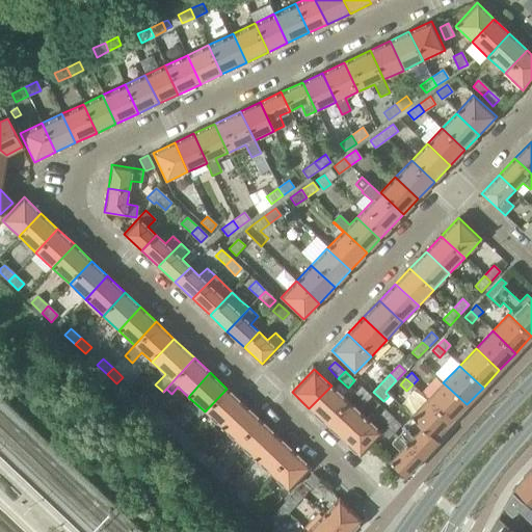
[(443,382),(427,399),(451,422),(467,404),(443,382)]
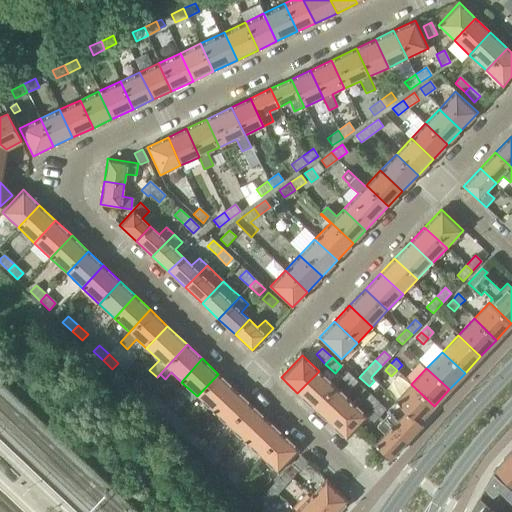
[(297,393),(313,408),(335,386),(319,371),(297,393)]
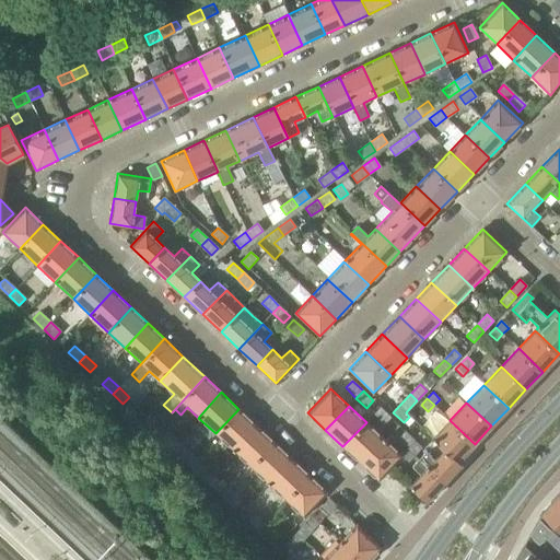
[(391,417),(381,407),(373,415),(384,424),(391,417)]
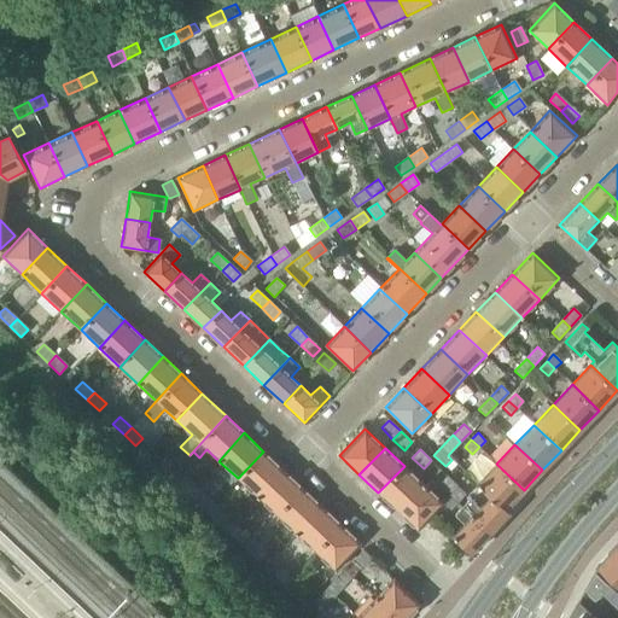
[(238,478),(257,496),(283,470),(263,452),(238,478)]
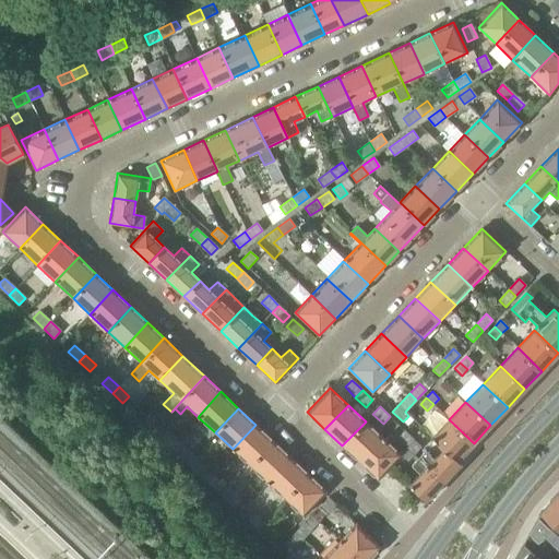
[(142,421),(153,431),(159,425),(150,415),(142,421)]
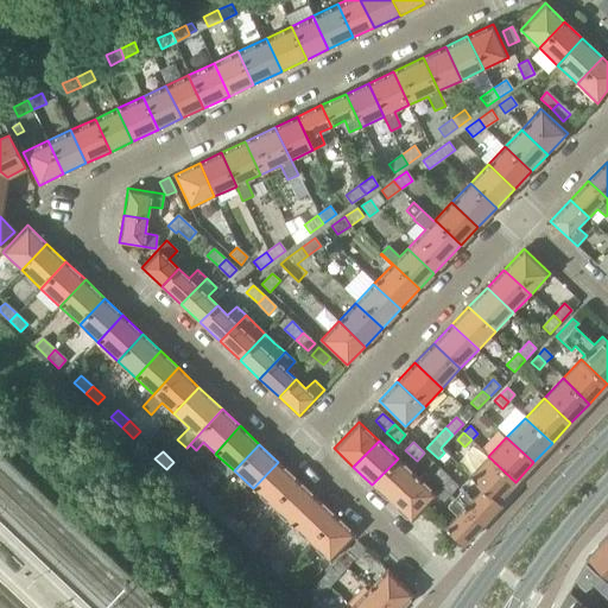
[(469,476),(482,489),(496,501),(515,482),(488,456),(469,476)]
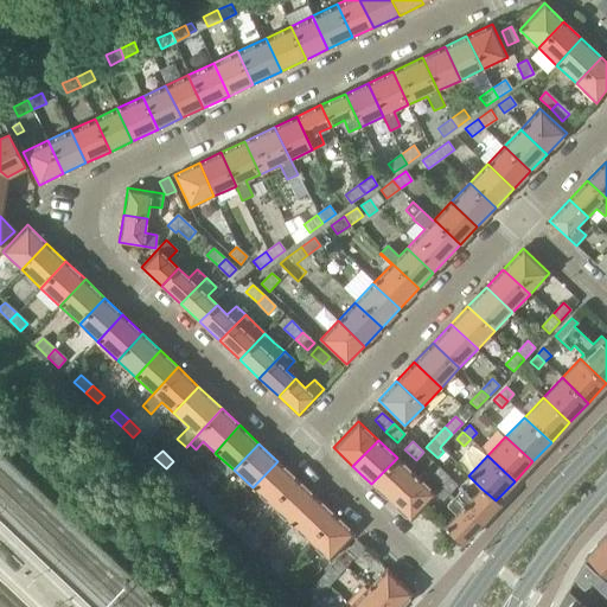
[(371,484),(391,503),(416,477),(397,458),(371,484)]
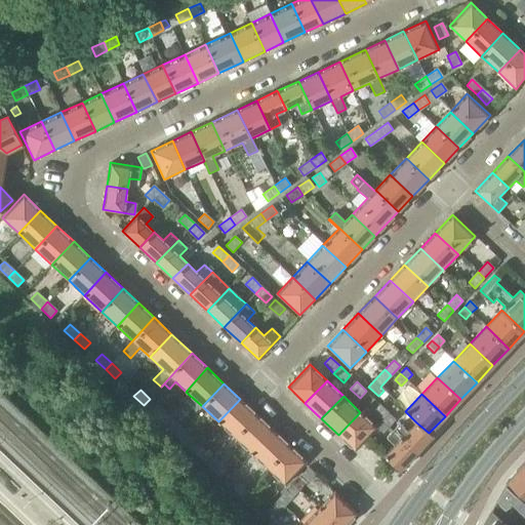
[(150,399),(144,405),(154,415),(160,408),(150,399)]
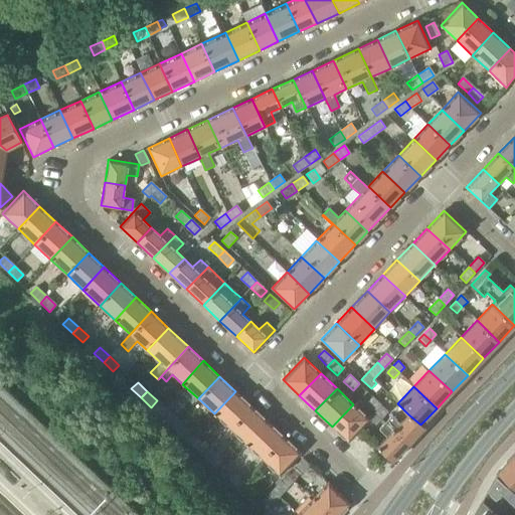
[(214,413),(230,428),(251,406),(235,391),(214,413)]
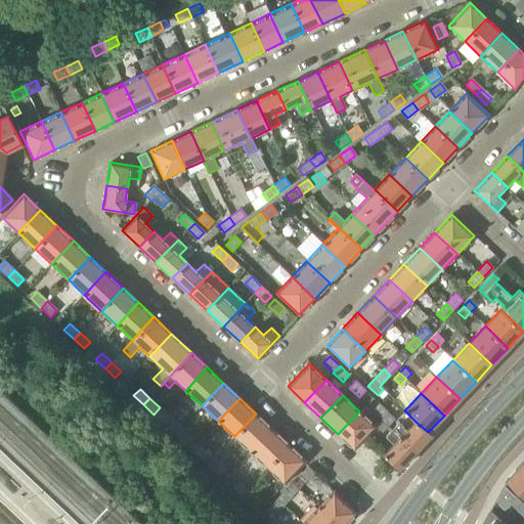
[(373,410),(383,419),(389,412),(380,403),(373,410)]
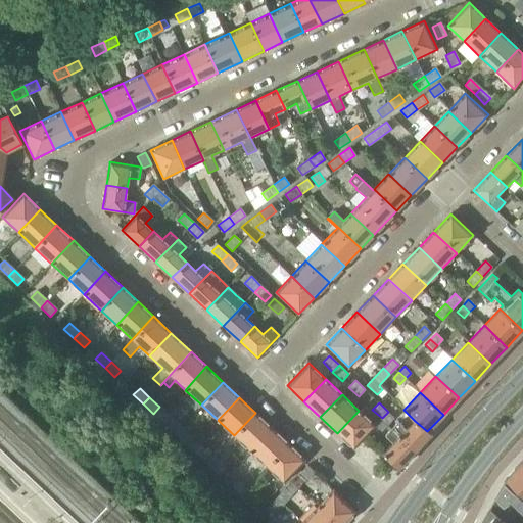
[(359,411),(337,433),(353,448),(375,425),(359,411)]
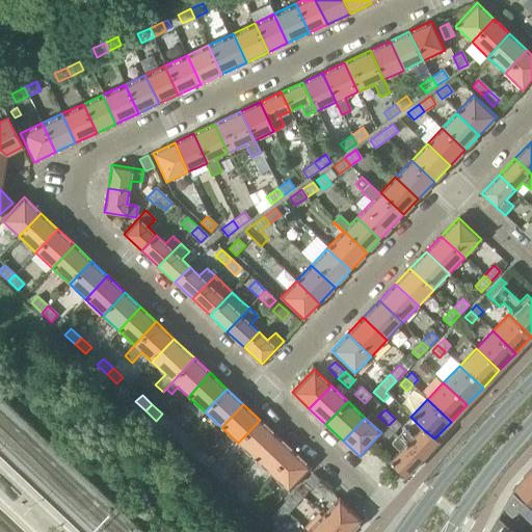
[(389,425),(388,426),(394,431),(400,425),(395,419),(389,425)]
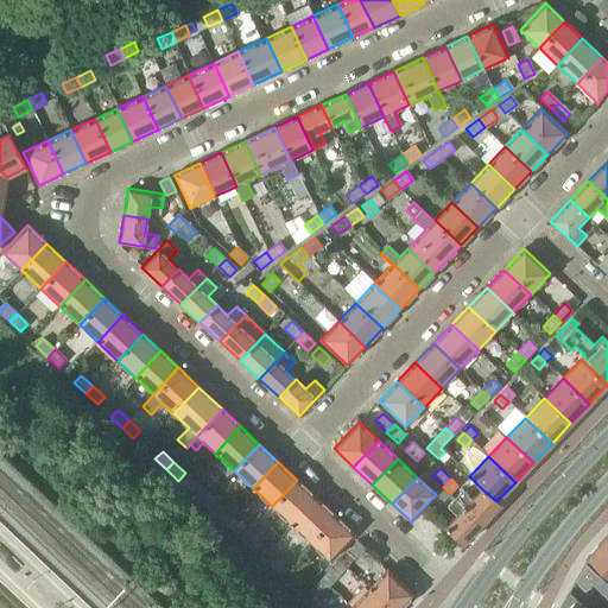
[(272,506),(291,525),(316,498),(297,480),(272,506)]
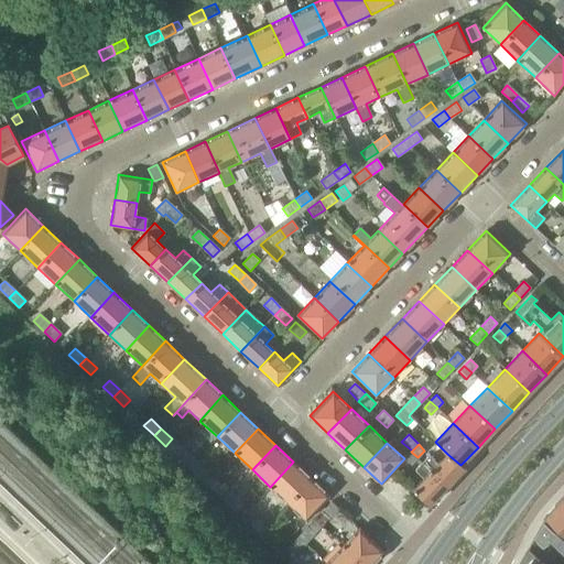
[(179,458),(190,468),(195,462),(185,452),(179,458)]
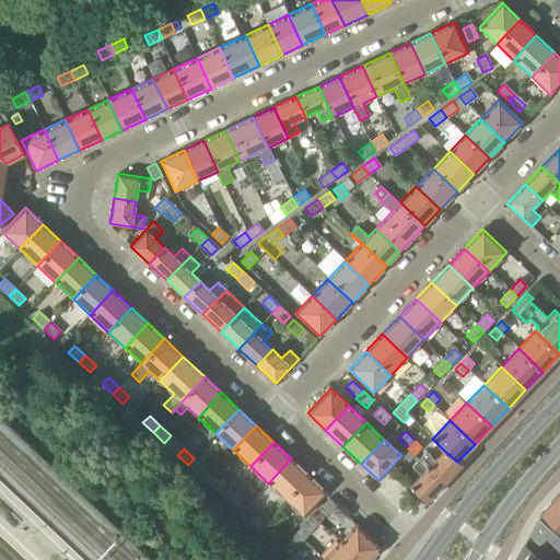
[(415,454),(408,448),(401,455),(408,462),(415,454)]
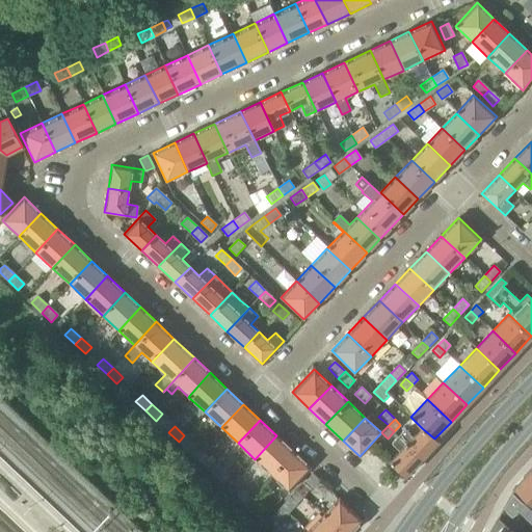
[(404,429),(398,435),(421,458),(437,441),(434,439),(422,428),(413,437),(404,429)]
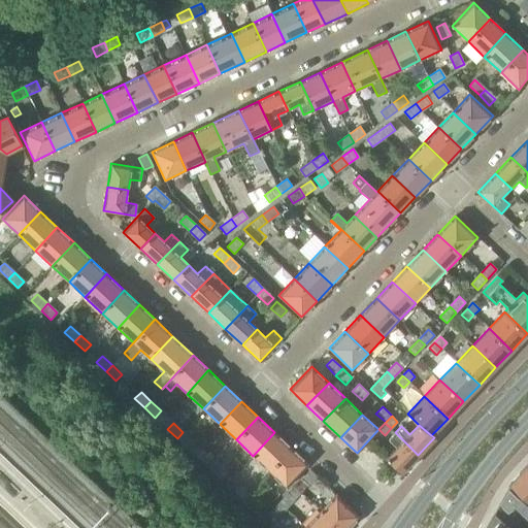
[(183,432),(177,438),(187,448),(193,441),(183,432)]
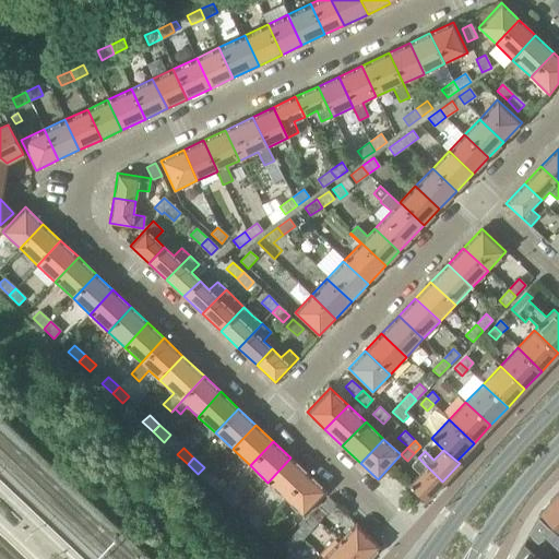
[(268,483),(286,499),(309,474),(290,458),(268,483)]
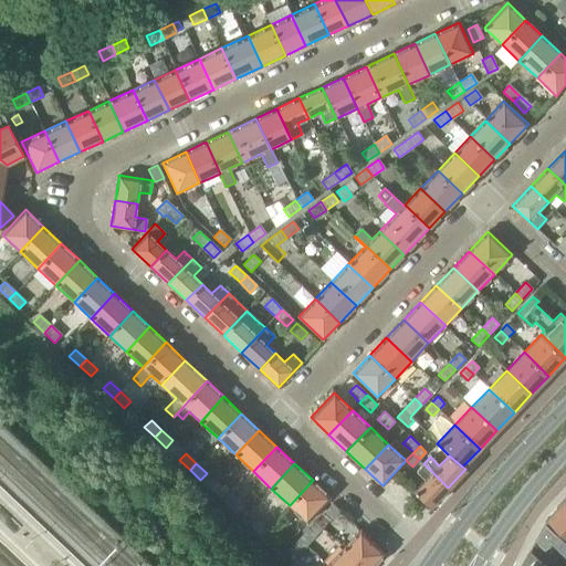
[(448,488),(423,463),(416,471),(425,480),(415,491),(430,506),(448,488)]
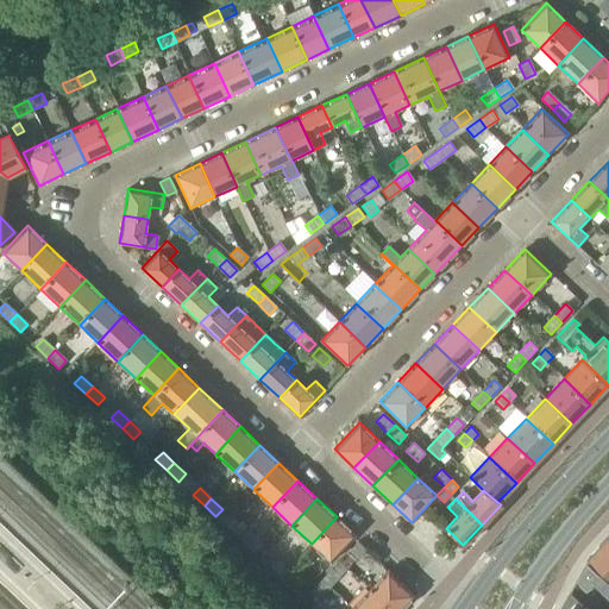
[(337,516),(312,544),(331,562),(356,535),(337,516)]
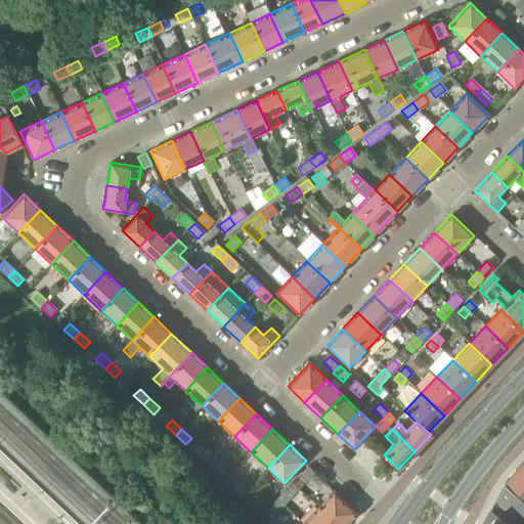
[(199,456),(209,466),(214,460),(205,450),(199,456)]
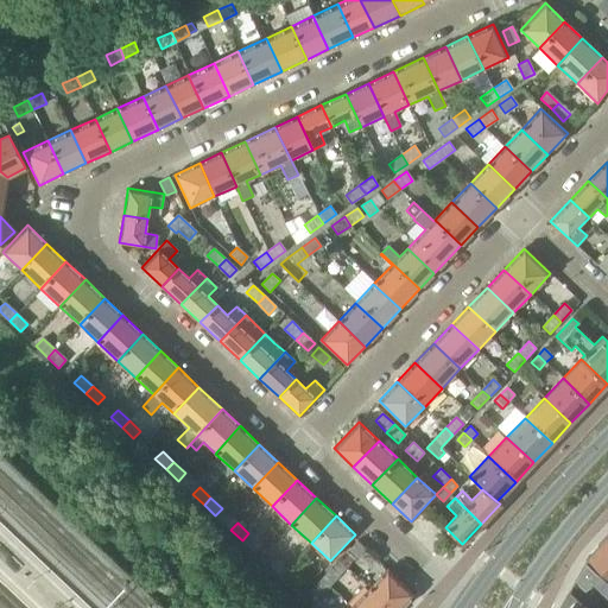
[(248,533),(242,540),(253,551),(260,544),(248,533)]
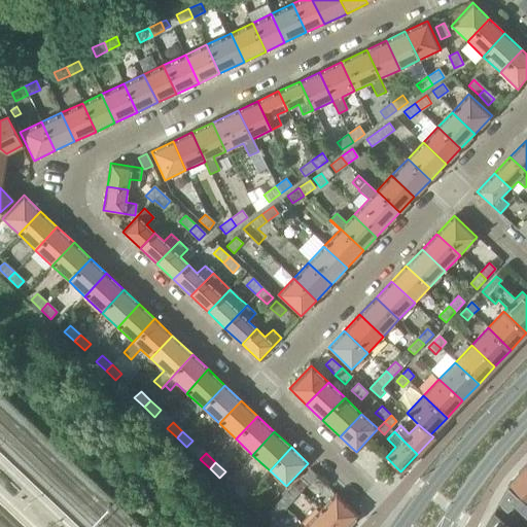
[(526,467),(525,465),(508,483),(526,500),(526,467)]
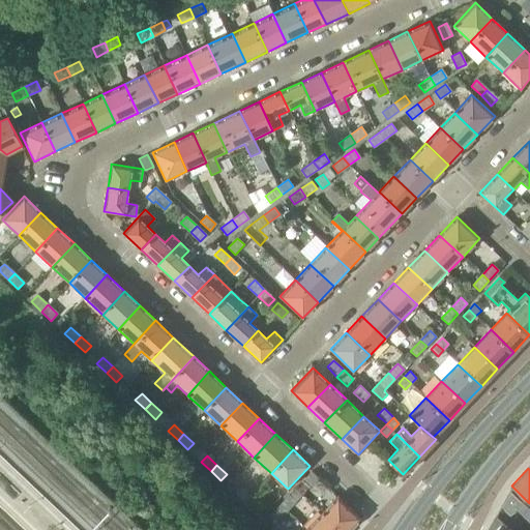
[(302,481),(310,487),(318,477),(311,471),(310,472),(302,480),(302,481)]
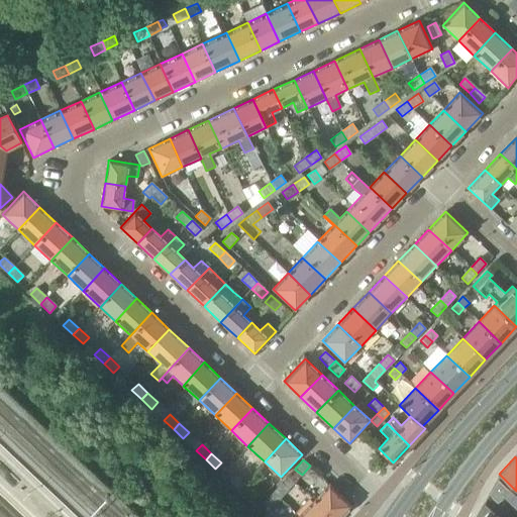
[(228,481),(237,490),(244,484),(234,475),(228,481)]
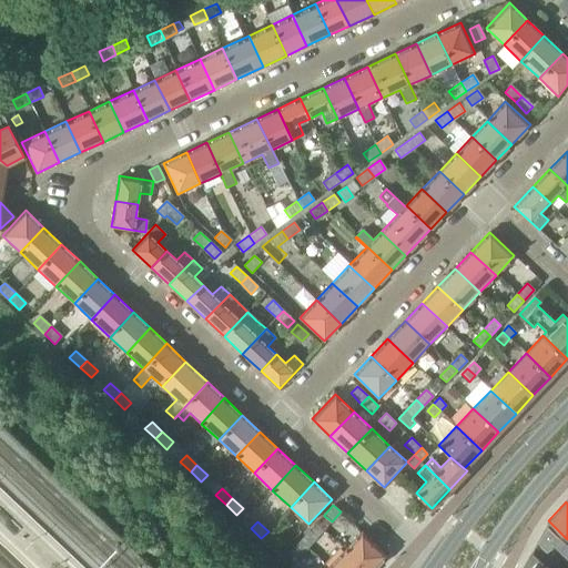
[(310,530),(300,541),(307,548),(317,537),(310,530)]
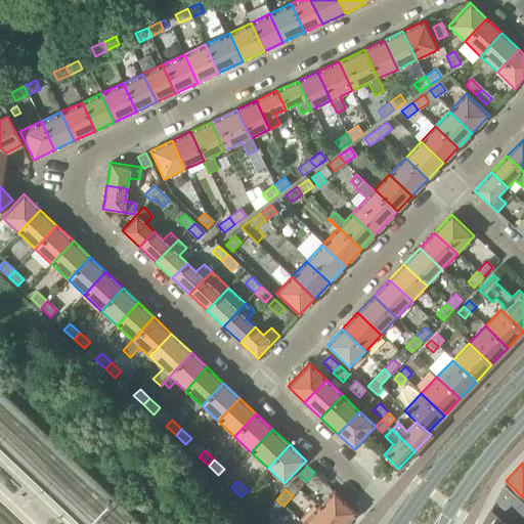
[(248,490),(241,496),(251,506),(257,499),(248,490)]
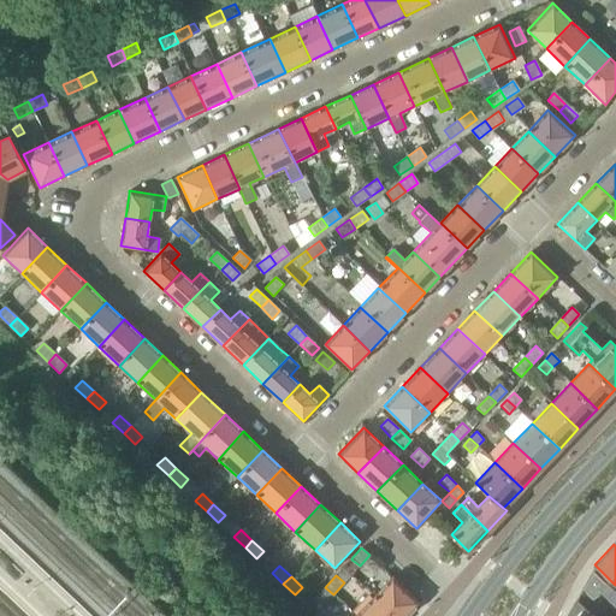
[(392,576),(374,596),(396,615),(406,615),(420,602),(392,576)]
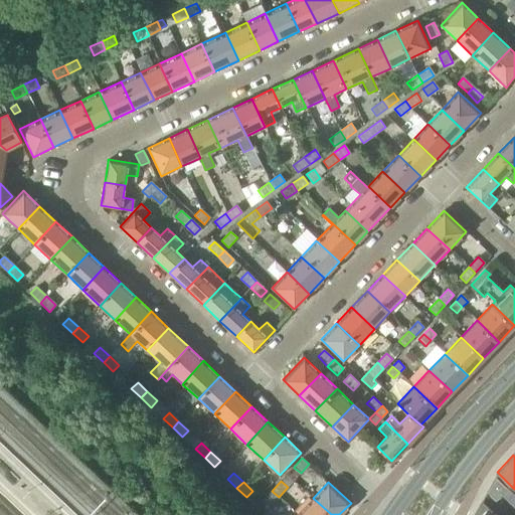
[(277,514),(287,514),(305,496),(292,483),(270,507),(277,514)]
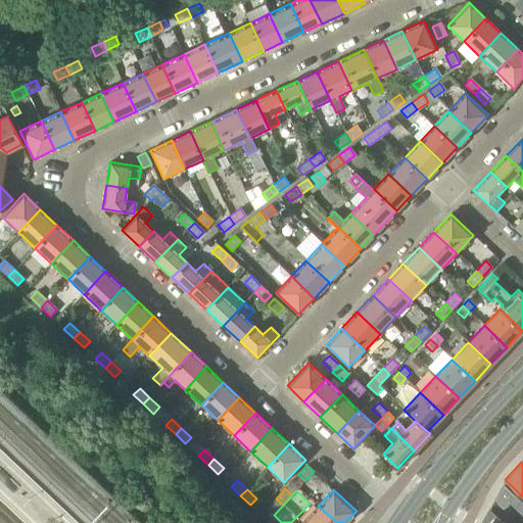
[(509,503),(514,509),(521,502),(515,496),(509,503)]
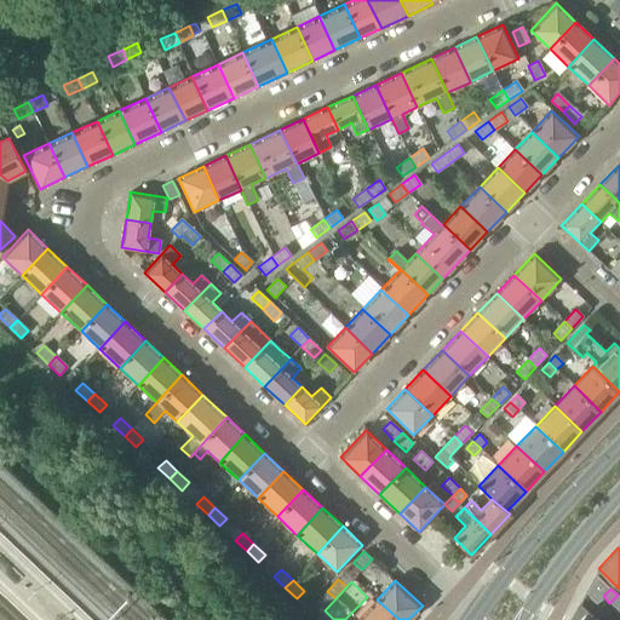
[(336,598),(327,591),(315,603),(323,610),(336,598)]
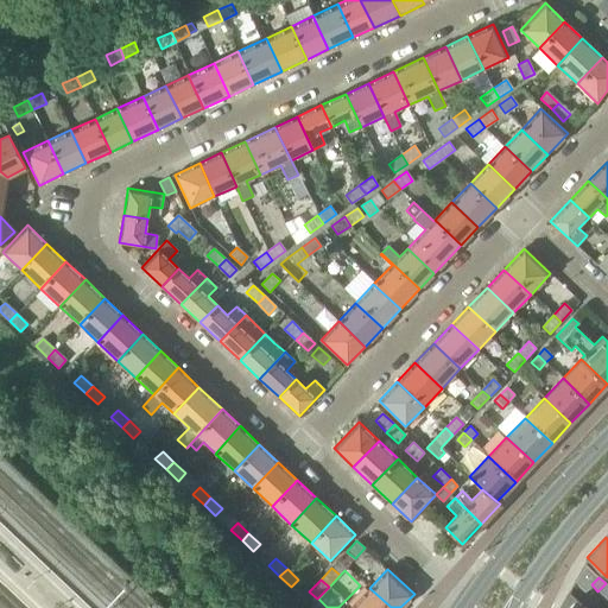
[(391,607),(369,588),(353,606),(355,607),(391,607)]
